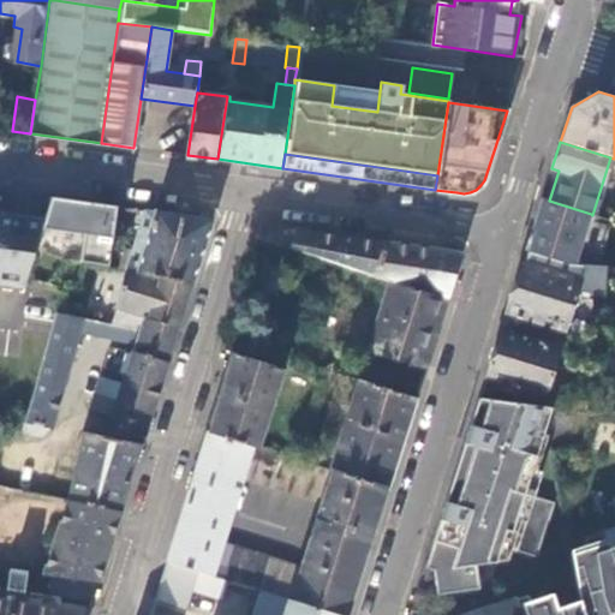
[(109,267),(118,208),(52,198),(45,219),(36,248),(27,280),(58,286),(69,261),(109,267)]
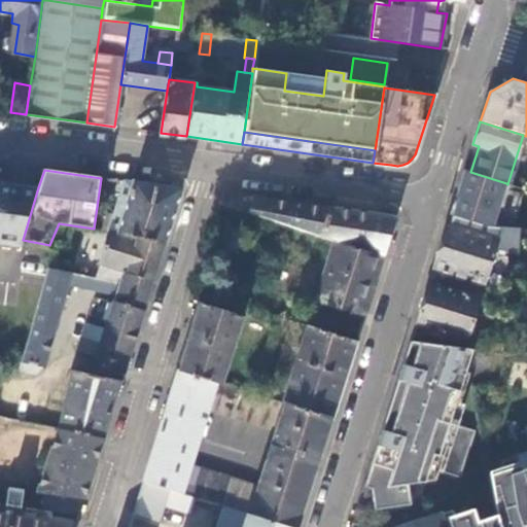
[(464,170),(451,214),(488,226),(493,226),(506,183),(470,172),(464,170)]
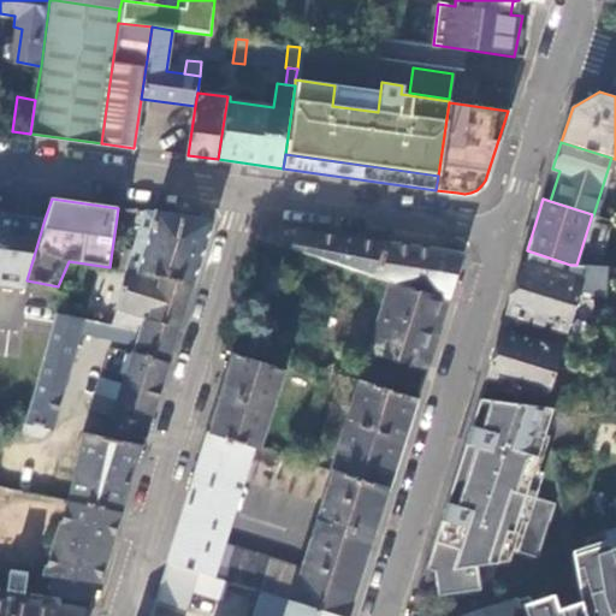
[(211,219),(143,209),(140,218),(130,250),(124,270),(126,271),(190,286),(211,219)]
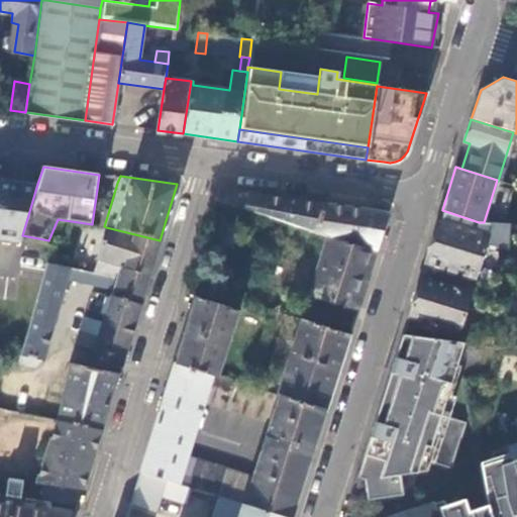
[(37,184),(0,178),(0,239),(21,242),(22,235),(30,208),(37,184)]
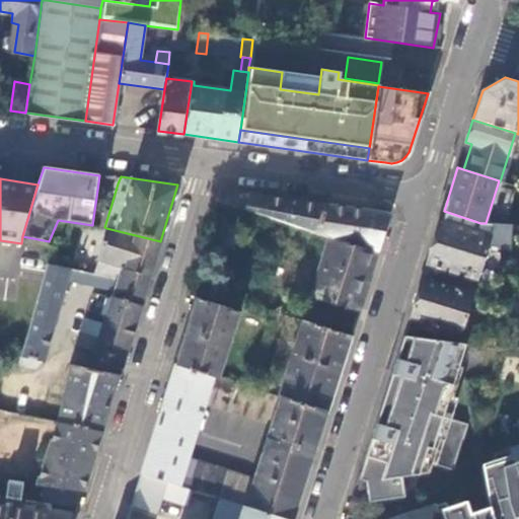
[(316,232),(323,205),(219,191),(215,200),(230,205),(316,232)]
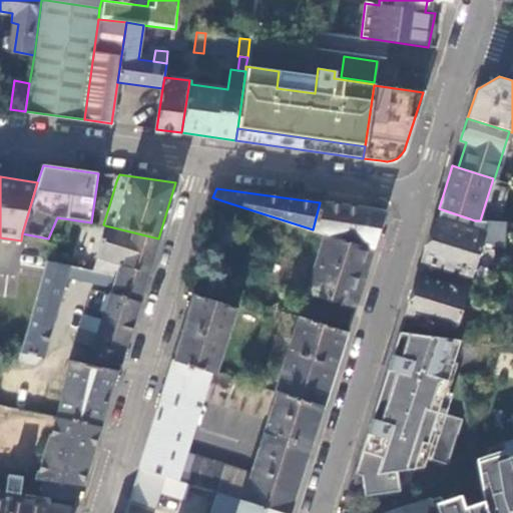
[(227,202),(212,197),(205,220),(220,225),(227,202)]
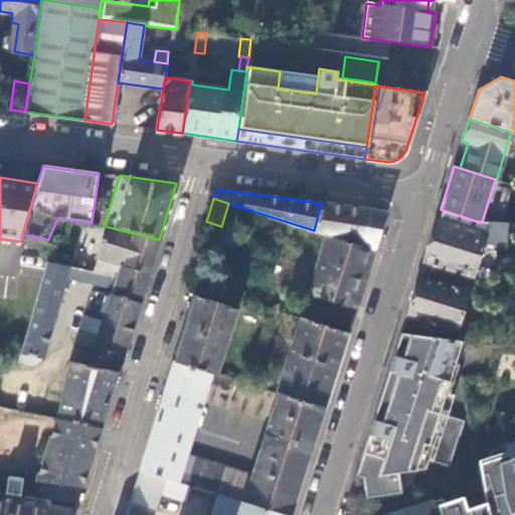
[(326,234),(374,249),(386,212),(321,203),(314,230),(326,234)]
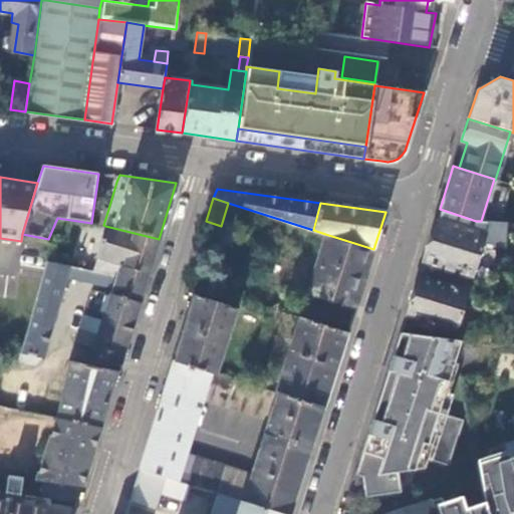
[(436,220),(423,262),(445,269),(446,265),(473,273),(485,234),(436,220)]
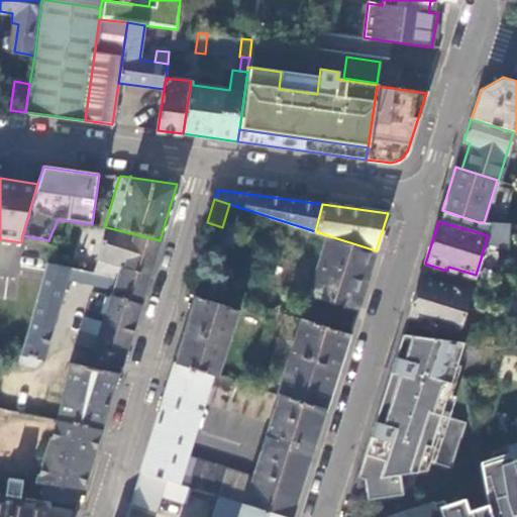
[(139,305),(160,240),(106,227),(95,261),(97,262),(96,264),(118,270),(116,277),(112,290),(110,295),(139,305)]
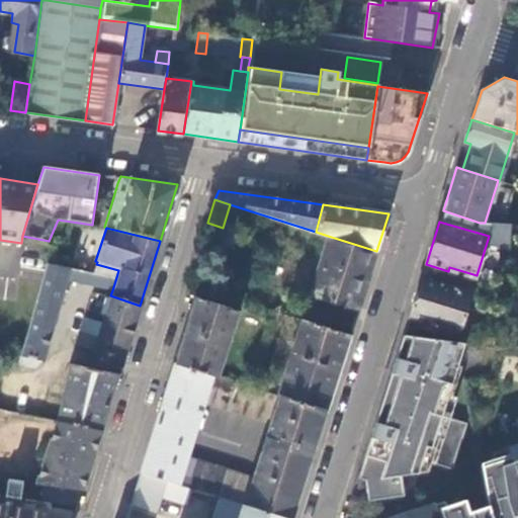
[(310,293),(358,310),(376,251),(328,236),(310,293)]
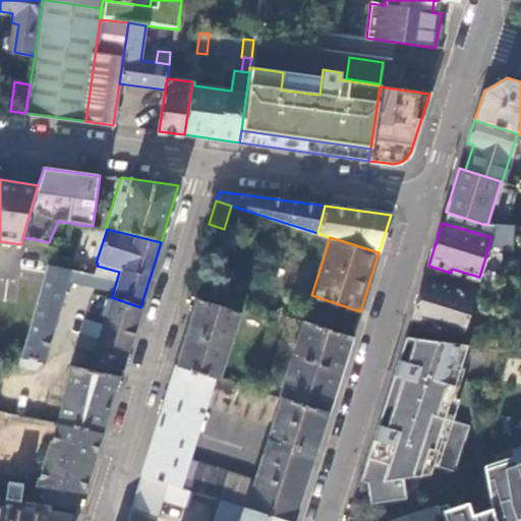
[(94,274),(47,264),(20,356),(43,361),(66,282),(113,292),(117,279),(94,274)]
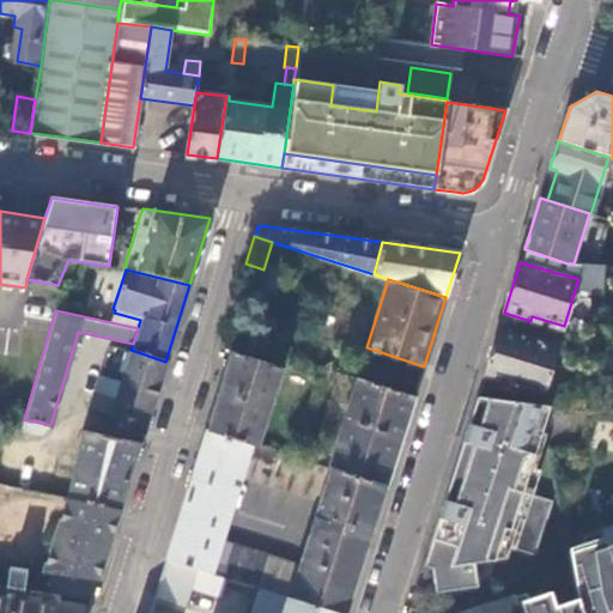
[(140,320),(114,313),(110,322),(138,328),(140,320)]
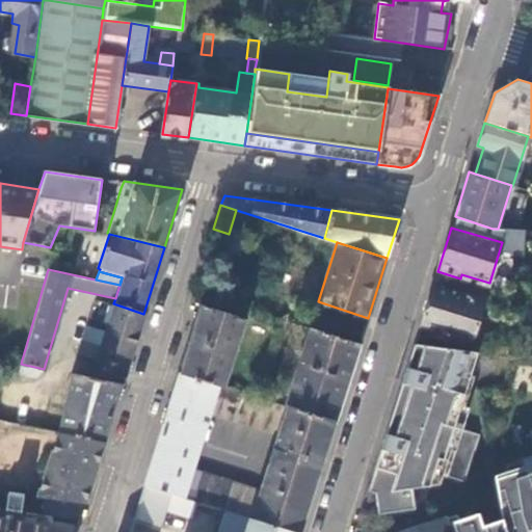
[(433,285),(420,326),(472,342),(484,302),(433,285)]
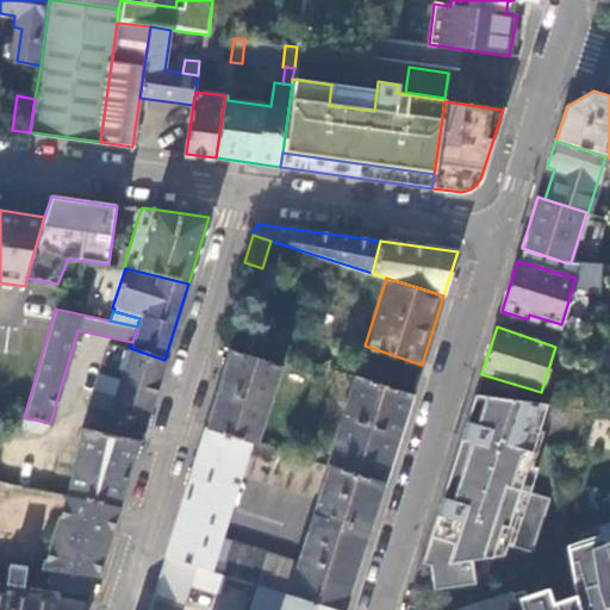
[(111,410),(147,418),(165,360),(130,348),(129,354),(109,348),(92,405),(100,406),(111,410)]
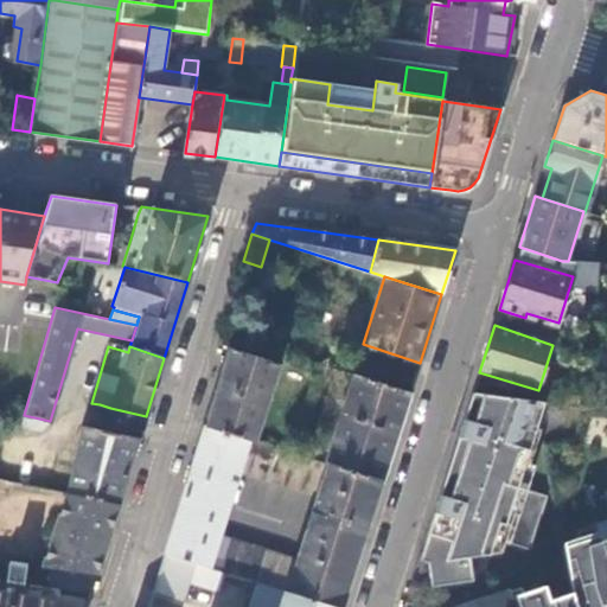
[(254,440),(279,362),(229,346),(204,423),(250,438),(254,440)]
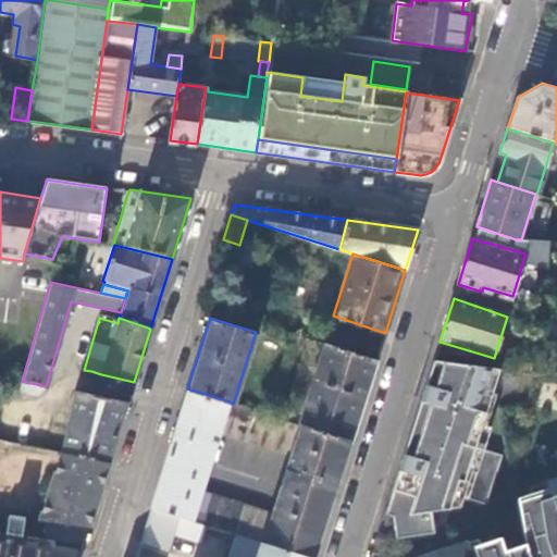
[(325,343),(349,350),(354,336),(330,329),(325,343)]
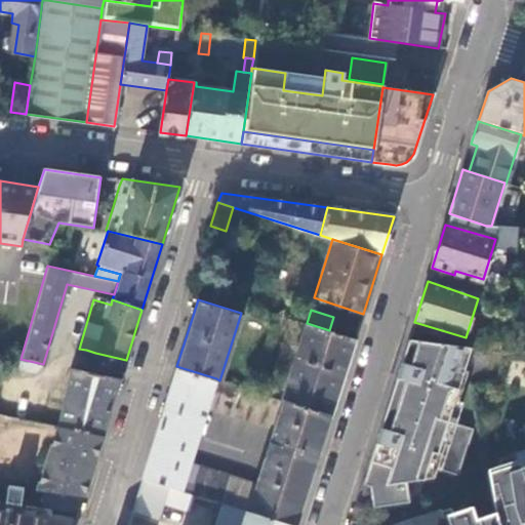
[(265,366),(281,314),(275,313),(258,364),(265,366)]
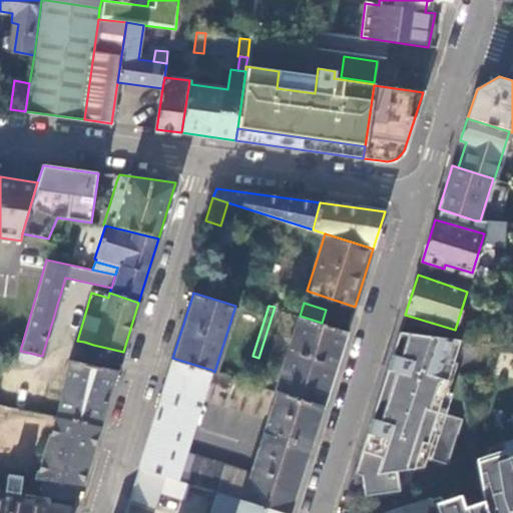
[(277,391),(323,406),(347,332),(322,323),(300,316),(298,315),(275,390),(277,391)]
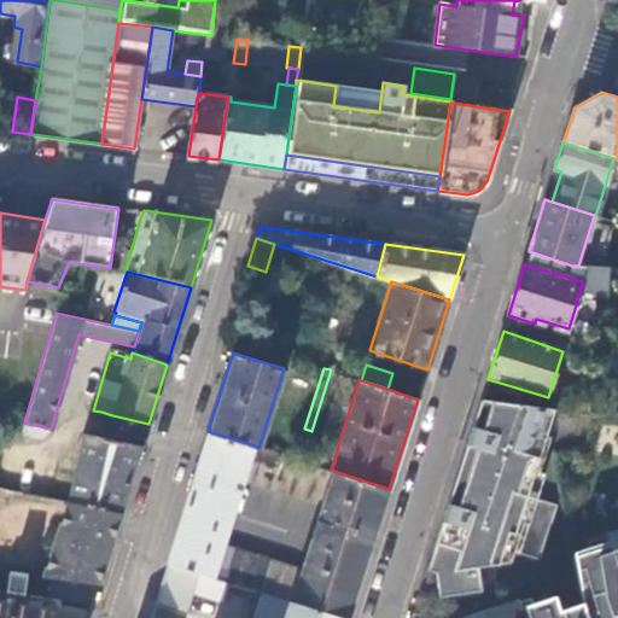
[(558,506),(528,496),(554,410),(549,409),(482,398),(427,571),(436,575),(439,598),(482,592),(478,567),(500,565),(505,549),(541,561),(558,506)]
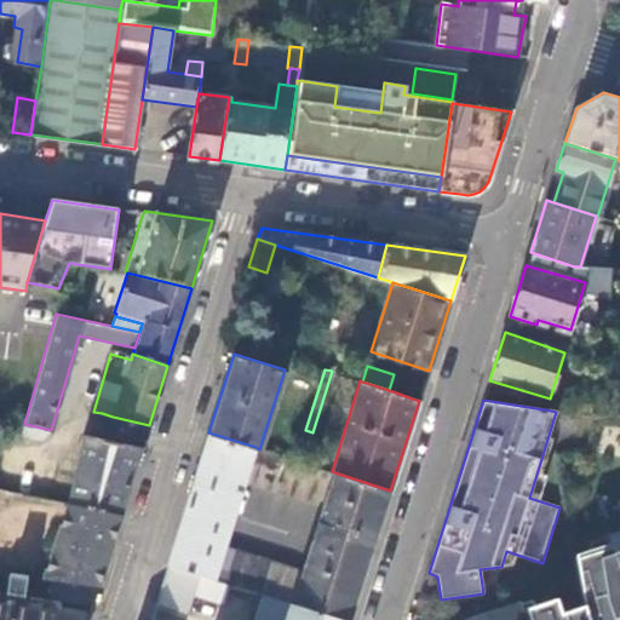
[(149,425),(113,417),(110,423),(108,430),(105,438),(105,440),(142,448),(144,440),(149,425)]
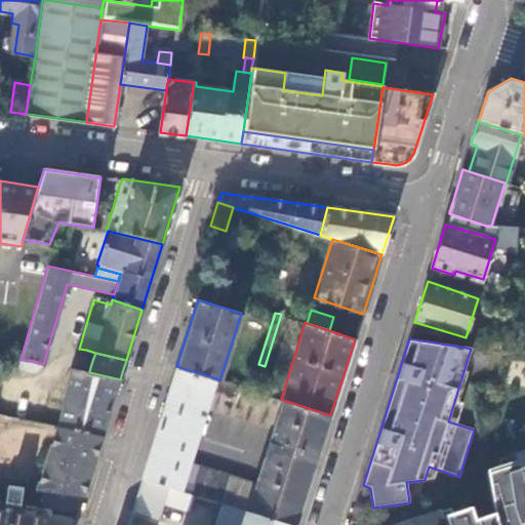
[(207,408),(216,378),(176,366),(142,479),(182,491),(191,461),(207,408)]
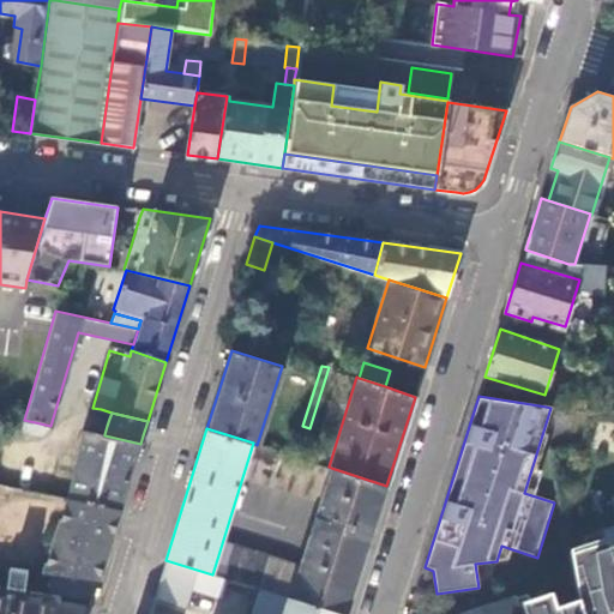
[(120,510),(140,444),(104,435),(104,434),(82,429),(66,498),(67,498),(120,510)]
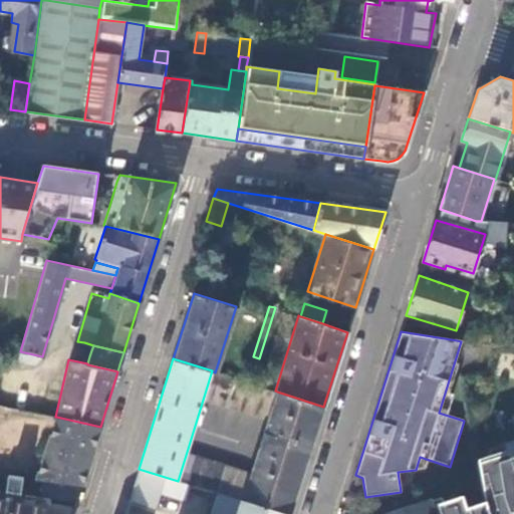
[(275,391),(215,372),(212,370),(203,400),(268,420),(277,392),(275,391)]
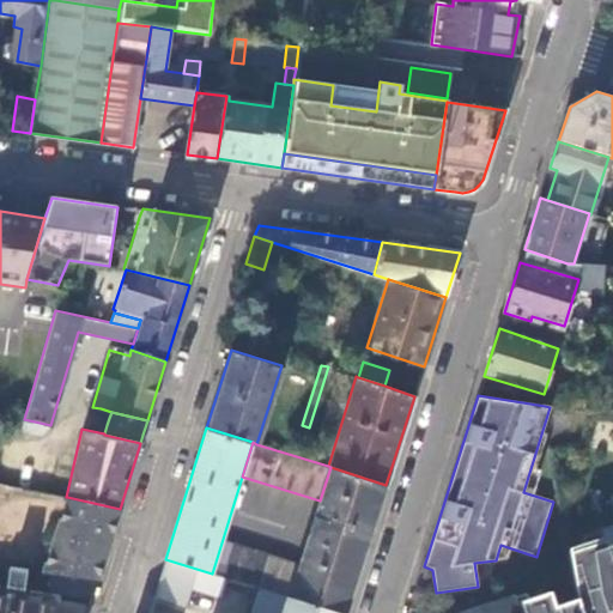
[(290,598),(339,612),(345,612),(386,485),(331,467),(320,501),(299,564),(290,598)]
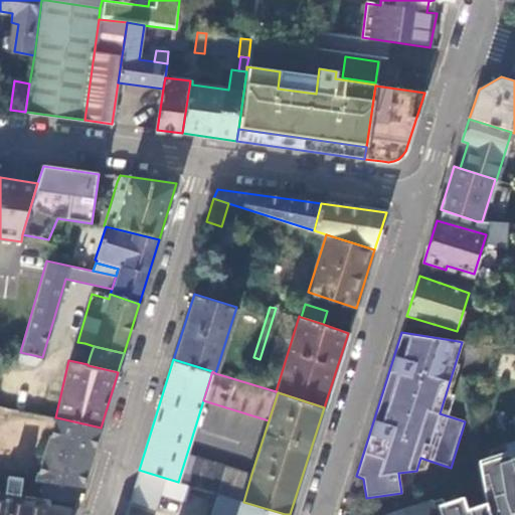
[(514,514),(514,416),(513,417),(514,424),(514,440),(503,445),(505,452),(477,461),(488,504),(491,514),(514,514)]
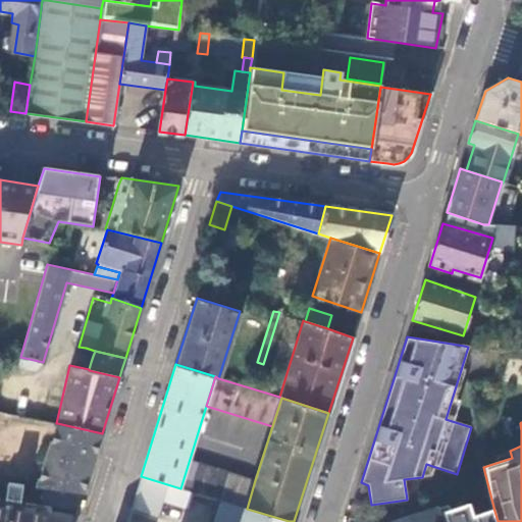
[(84,493),(102,433),(57,423),(37,486),(44,486),(84,493)]
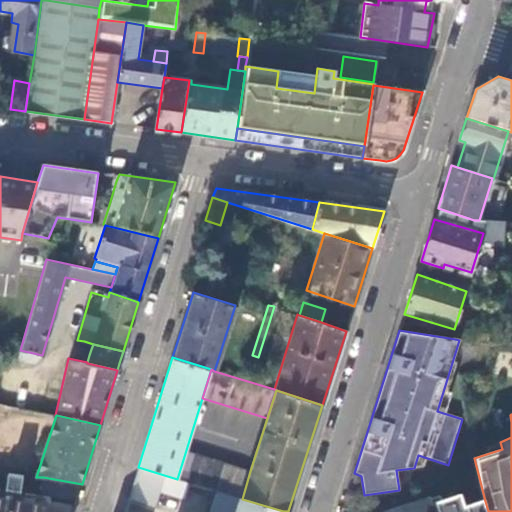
[(250,471),(186,450),(177,479),(188,482),(215,491),(242,499),(250,471)]
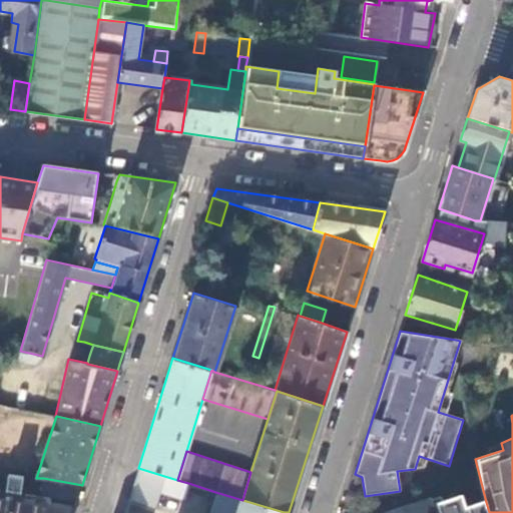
[(188,483),(177,480),(138,468),(129,498),(154,506),(159,491),(183,499),(188,483)]
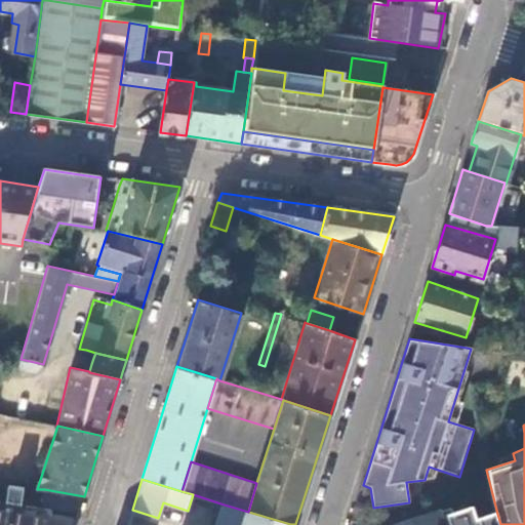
[(51,509),(22,505),(24,487),(8,485),(6,502),(0,500),(0,508),(50,516),(51,509)]
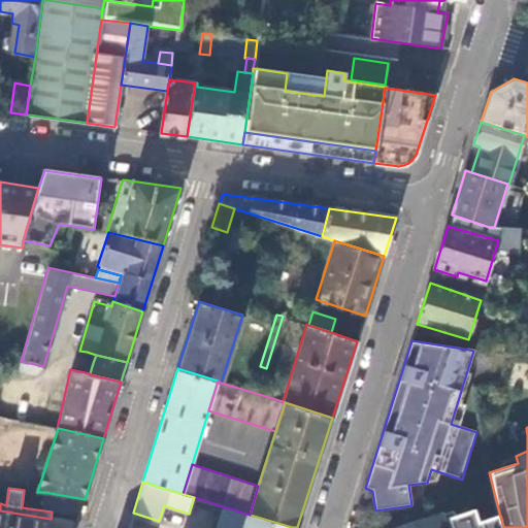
[(44,492),(42,507),(80,514),(85,499),(44,492)]
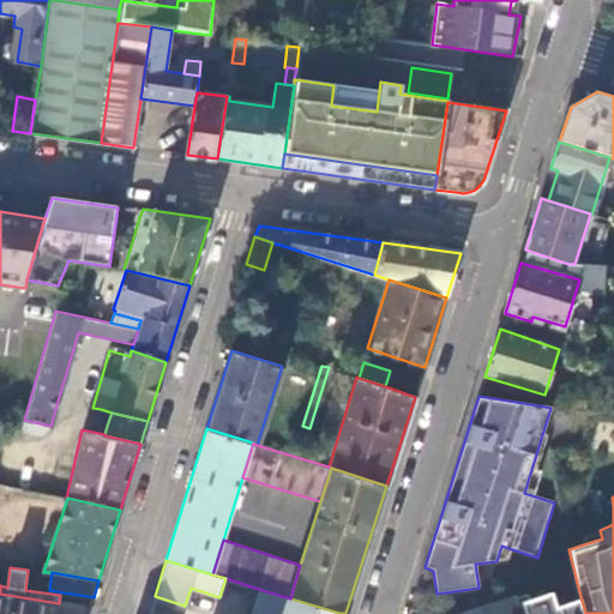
[(339,613),(290,599),(258,589),(250,613),(339,613)]
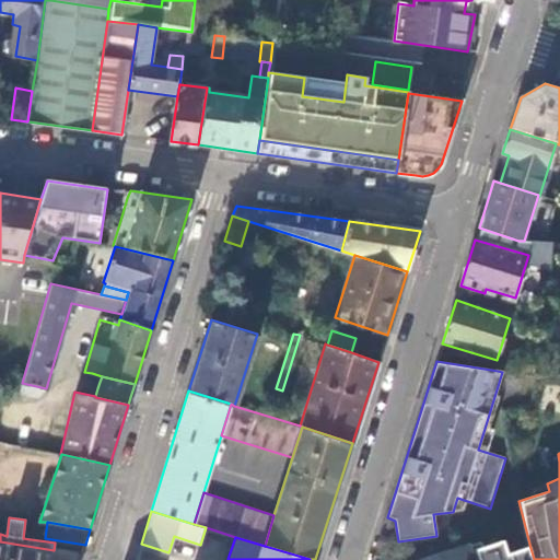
[(0,541),(0,559),(80,559),(82,555),(54,550),(0,541)]
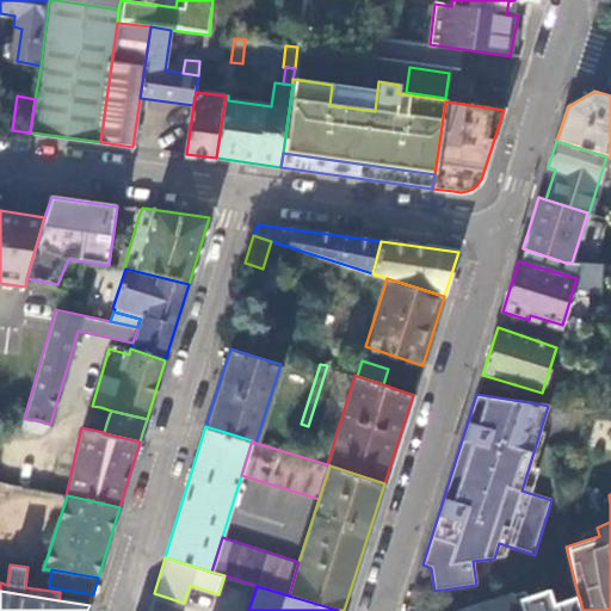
[(582,610),(579,598),(555,605),(551,593),(529,600),(525,592),(511,596),(464,610),(582,610)]
